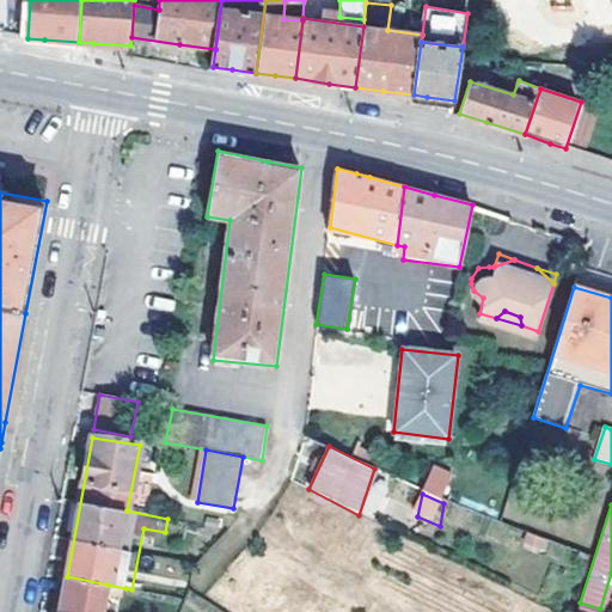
[(67,576),(60,611),(102,611),(108,585),(67,576)]
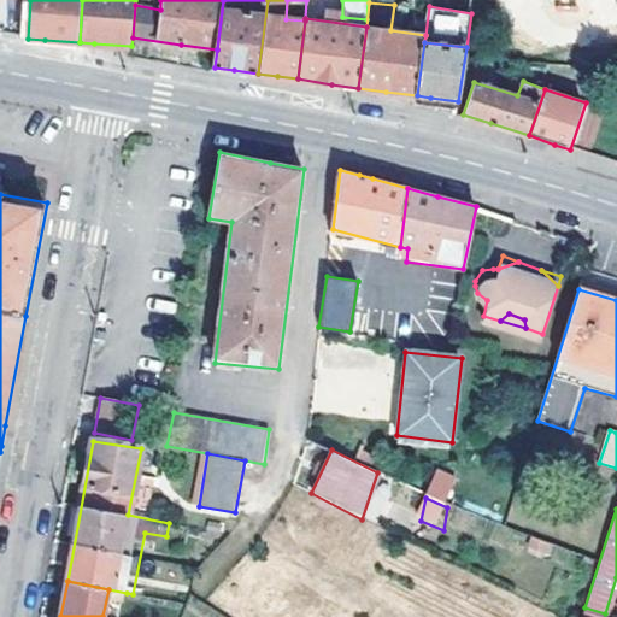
[(122,616),(127,593),(109,589),(103,616),(122,616)]
